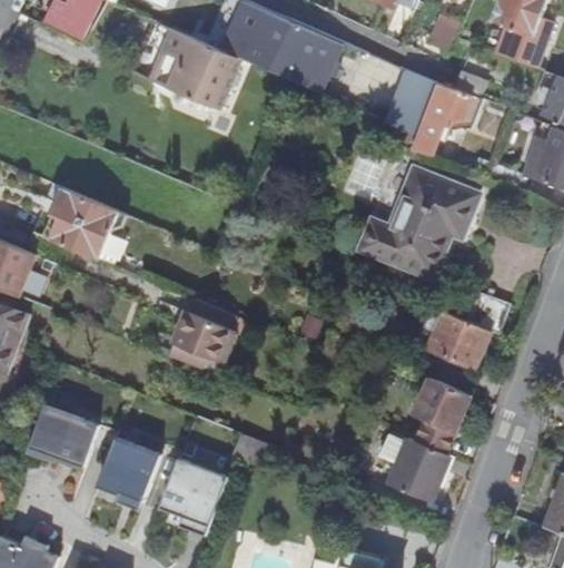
[(49,0),(39,22),(77,40),(100,0),(62,0),(61,2),(56,0),(49,0)]
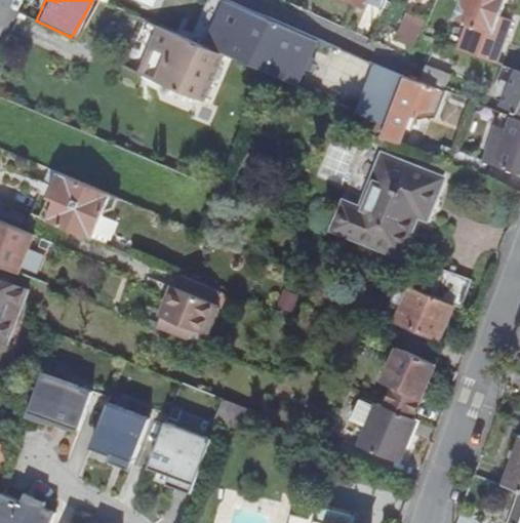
[(314,38),(228,0),(222,0),(202,44),(216,51),(264,72),(293,84),(314,38)]
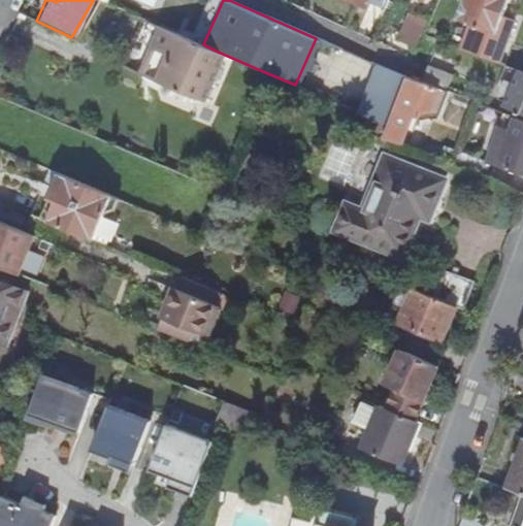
[(345,0),(378,14),(384,0),(345,0)]
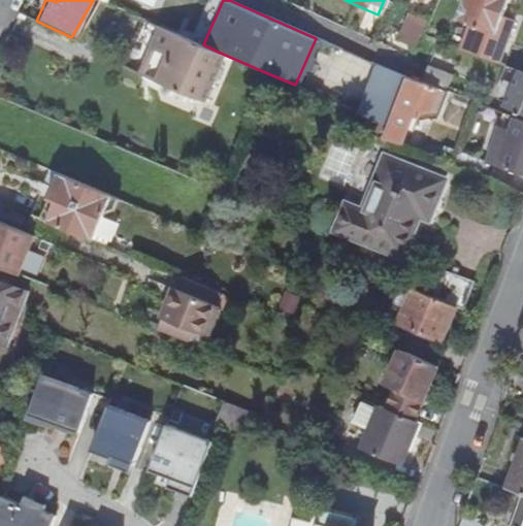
[(510,20),(517,0),(463,0),(457,20),(466,23),(456,47),(505,66),(521,25),(510,20)]
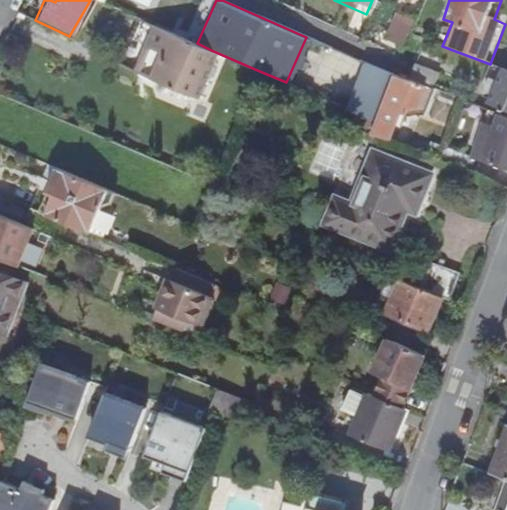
[(408,23),(392,16),(382,39),(398,46),(408,23)]
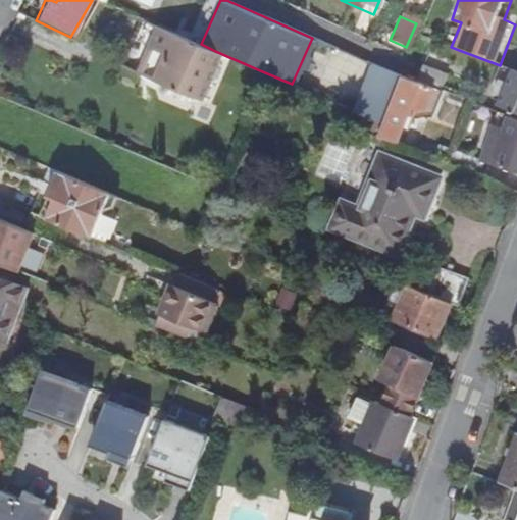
[(126,67),(155,81),(167,52),(150,45),(158,27),(138,17),(126,44),(136,48),(126,67)]
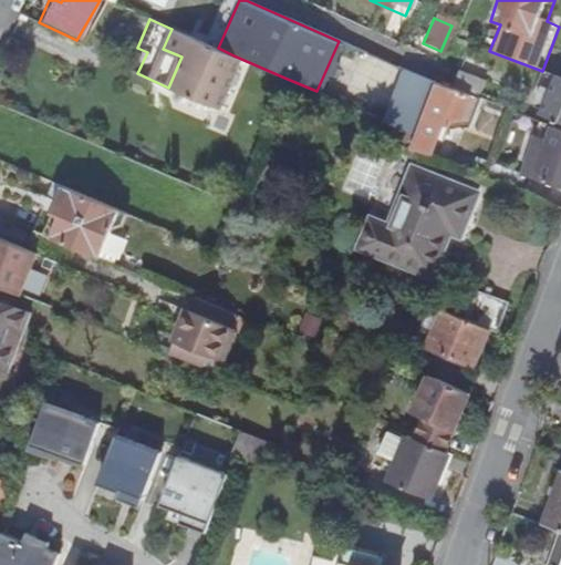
[(211,106),(234,55),(218,48),(172,29),(163,49),(182,57),(168,88),(211,106)]
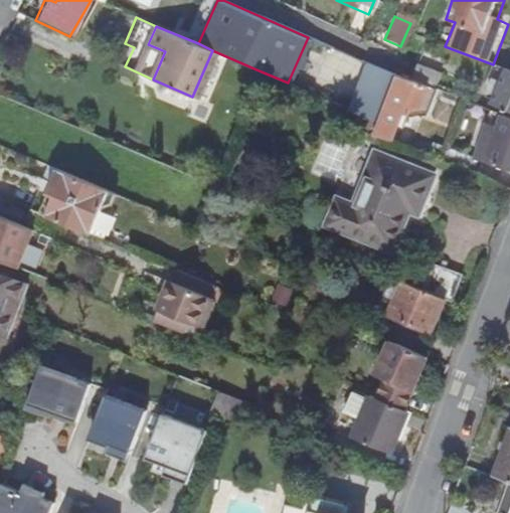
[(347,108),(374,120),(392,72),(364,60),(347,108)]
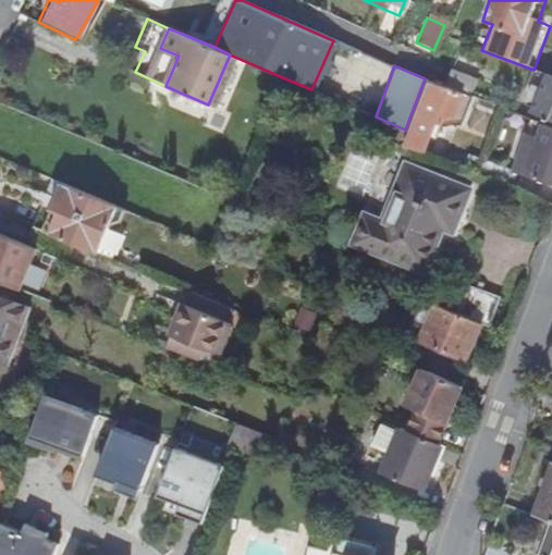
[(473,78),(448,69),(441,85),(466,95),(473,78)]
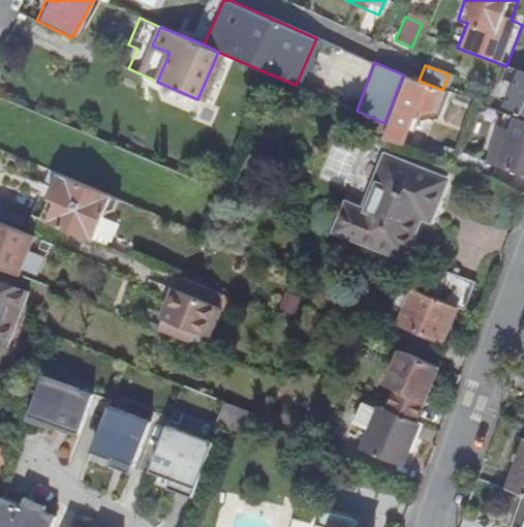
[(523,116),(523,72),(515,69),(510,83),(501,80),(496,92),(504,95),(499,106),(523,116)]
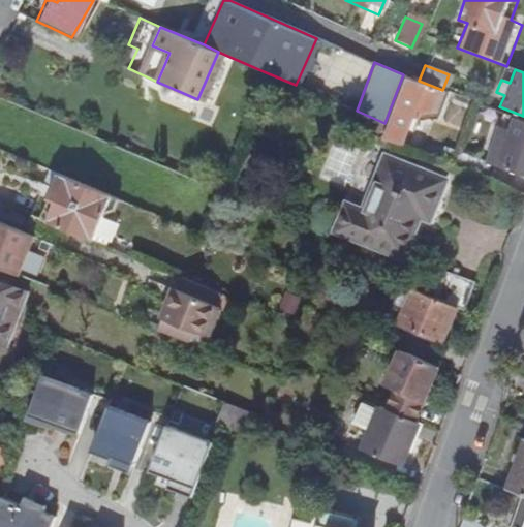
[(379,136),(397,144),(408,114),(413,117),(417,111),(432,116),(442,90),(419,81),(403,74),(384,123),(379,136)]
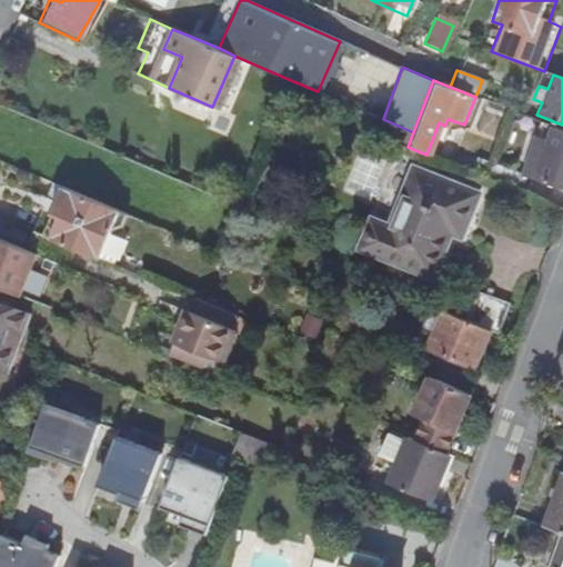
[(519,175),(562,188),(562,131),(549,126),(544,141),(531,137),(519,175)]
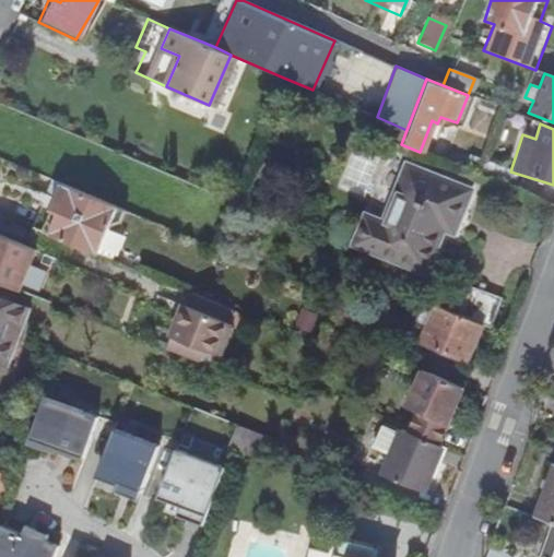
[(467,188),(404,163),(380,221),(363,214),(353,240),(421,267),(439,223),(449,227),(467,188)]
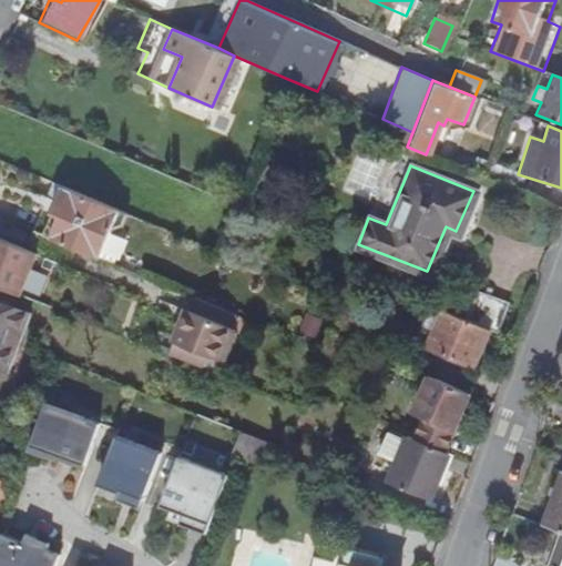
[(47,219),(40,235),(95,258),(108,228),(118,224),(123,212),(50,182),(37,214),(47,219)]
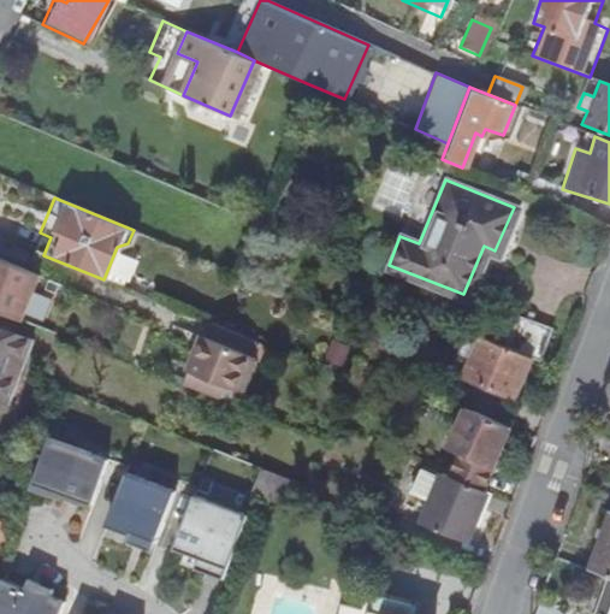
[(40,232),(33,251),(43,255),(51,237),(40,232)]
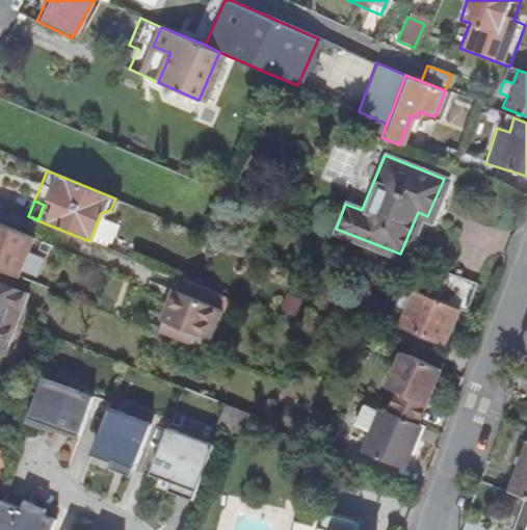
[(0,269),(15,275),(31,237),(0,223),(0,269)]
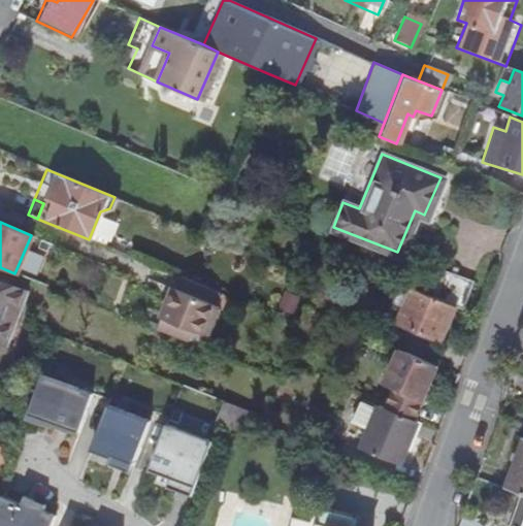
[(452,306),(457,308),(468,284),(444,272),(432,297),(452,306)]
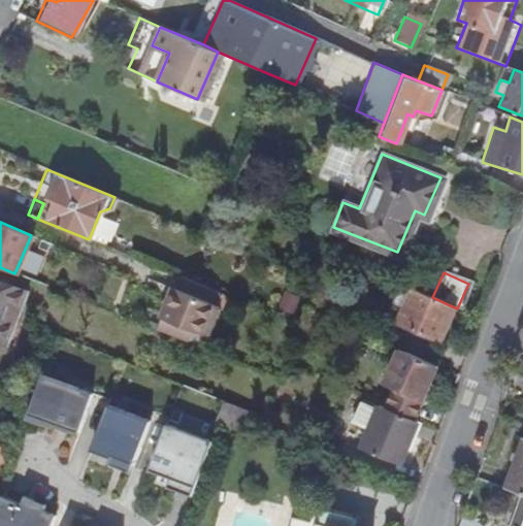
[(154,329),(199,346),(204,332),(208,333),(221,293),(175,274),(154,329)]
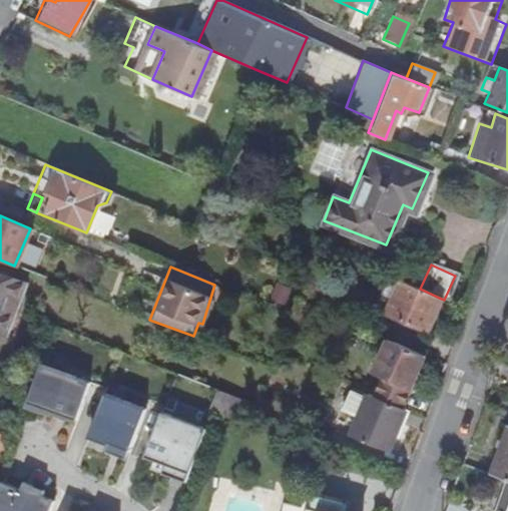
[(295,298),(316,308),(327,283),(305,274),(295,298)]
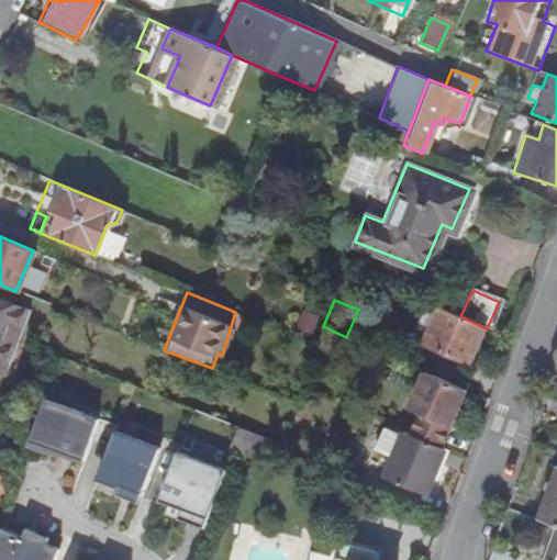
[(481,326),(460,316),(423,300),(412,324),(424,329),(419,343),(464,364),(481,326)]
